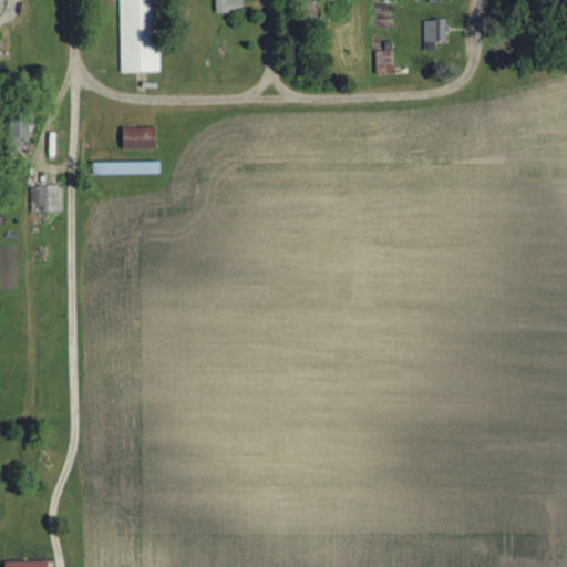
[(119,0),(122,73),(156,73),(153,0),(119,0)]
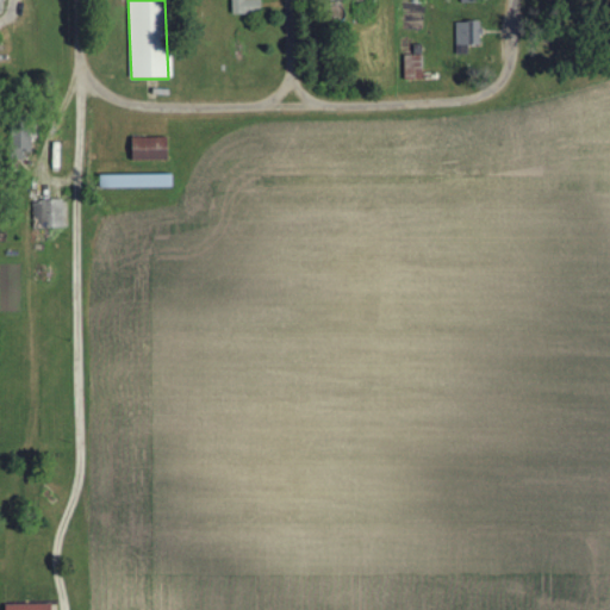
[(231,0),(231,16),(261,14),(261,0),(246,0),(231,0)]
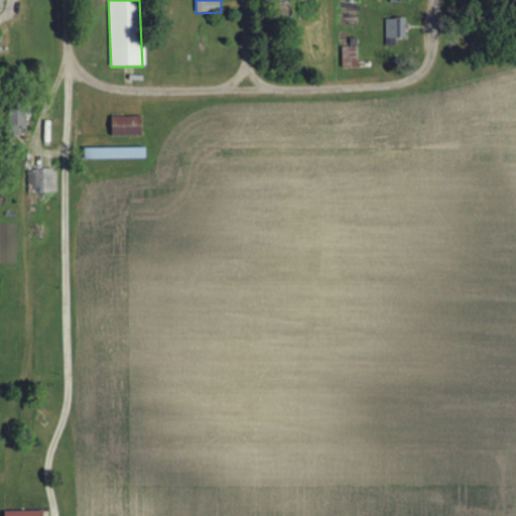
[(396,46),(395,39),(406,39),(405,19),(385,19),(386,46),(396,46)]
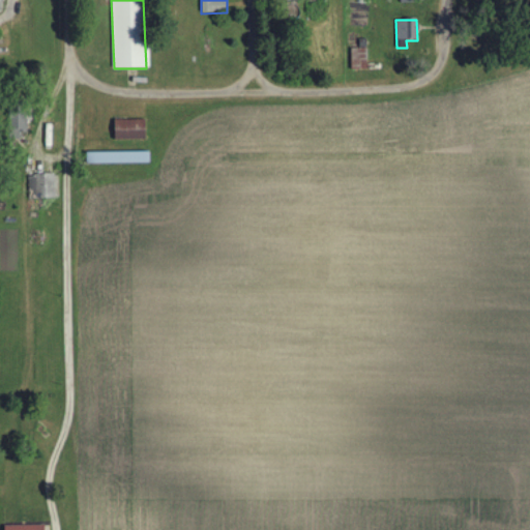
[(351,49),(351,70),(367,69),(366,49),(351,49)]
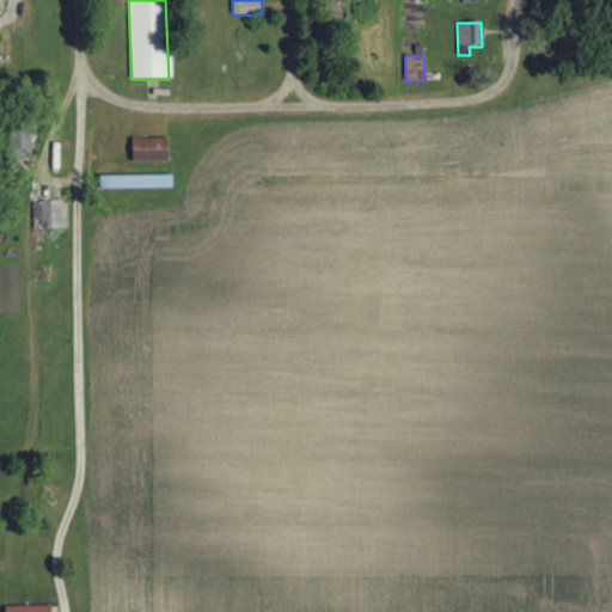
[(30,158),(29,127),(8,127),(10,159),(30,158)]
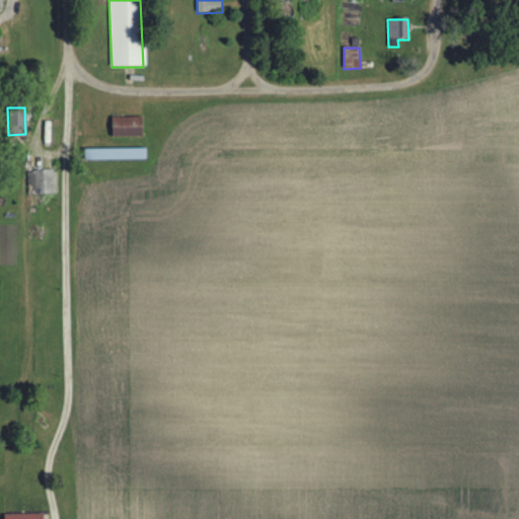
[(141,118),(110,119),(110,138),(141,137),(141,118)]
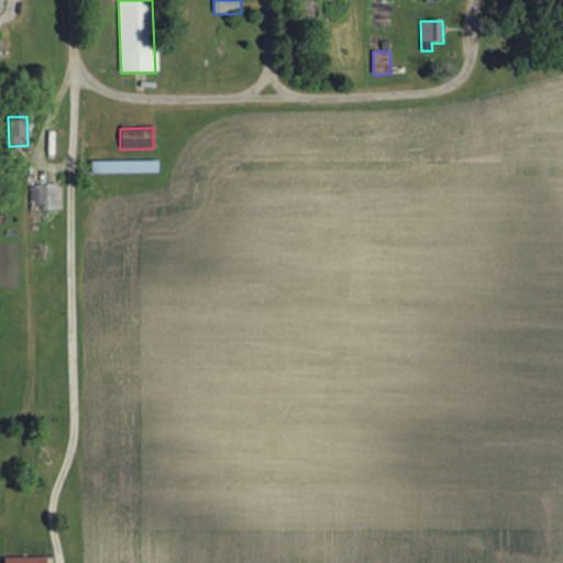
[(90,175),(161,174),(159,162),(89,163),(90,175)]
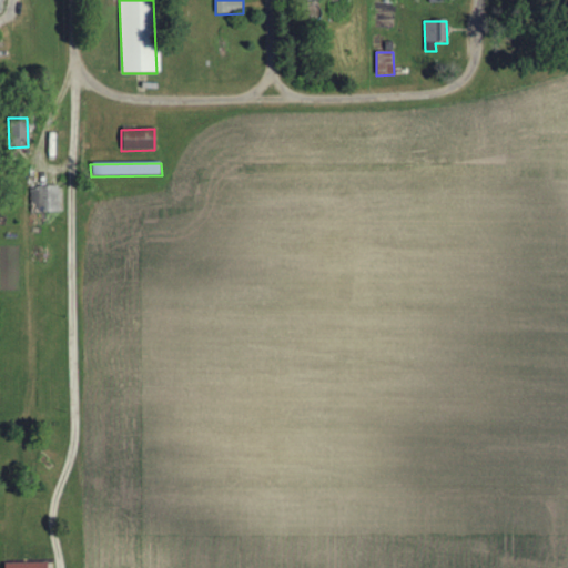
[(31,188),(31,213),(63,213),(62,188),(31,188)]
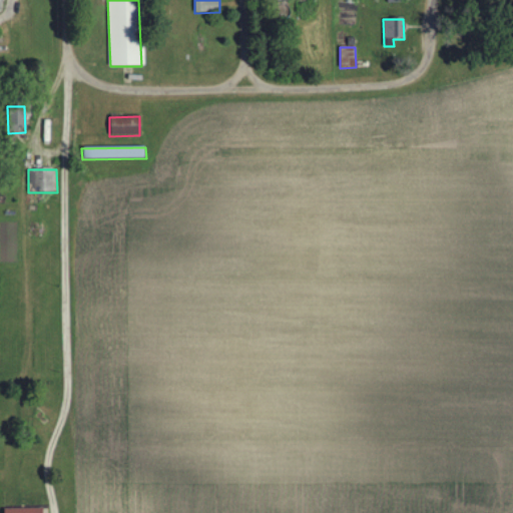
All buildings are outlined.
